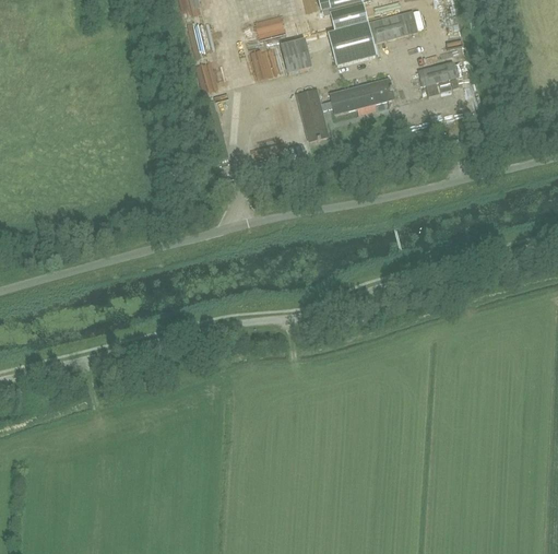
[(318,0),(322,13),(361,3),(360,0),(318,0)]
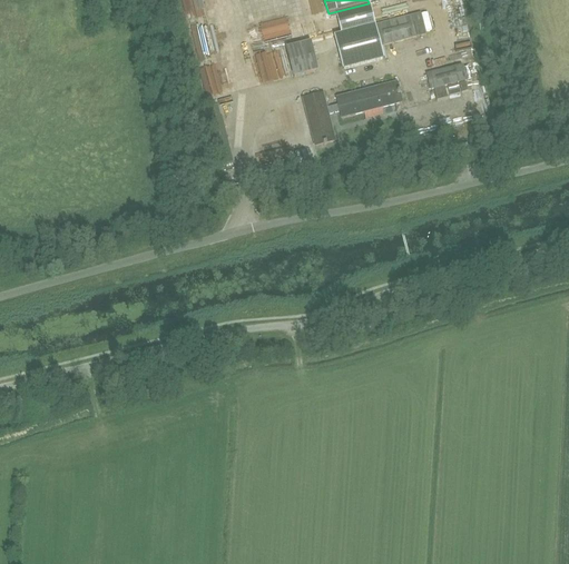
[(420,9),(409,12),(414,33),(425,30),(420,9)]
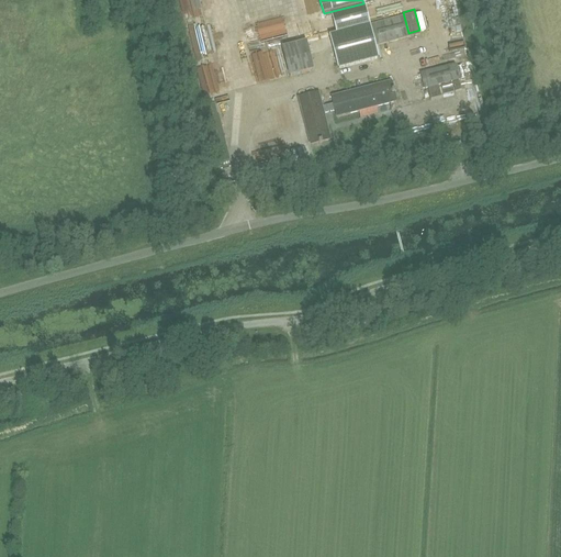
[(347,20),(346,10),(329,13),(332,23),(347,20)]
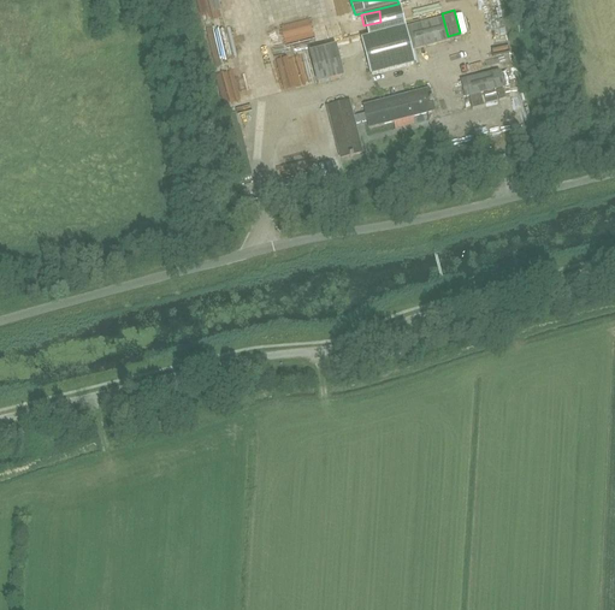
[(414,60),(404,23),(359,34),(368,71),(414,60)]
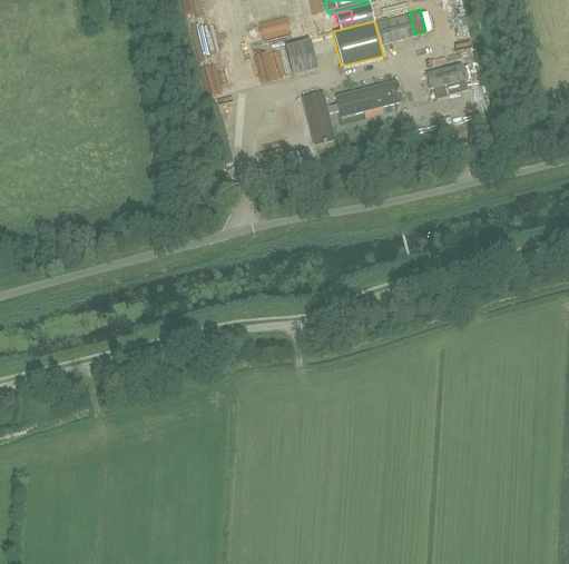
[(383,30),(385,39),(412,35),(410,25),(383,30)]
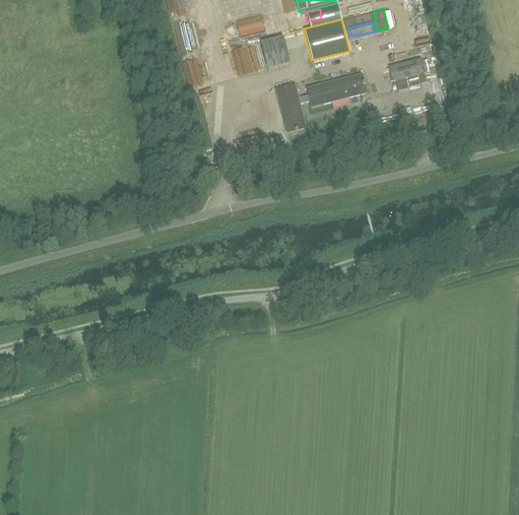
[(281,36),(260,41),(267,66),(288,61),(281,36)]
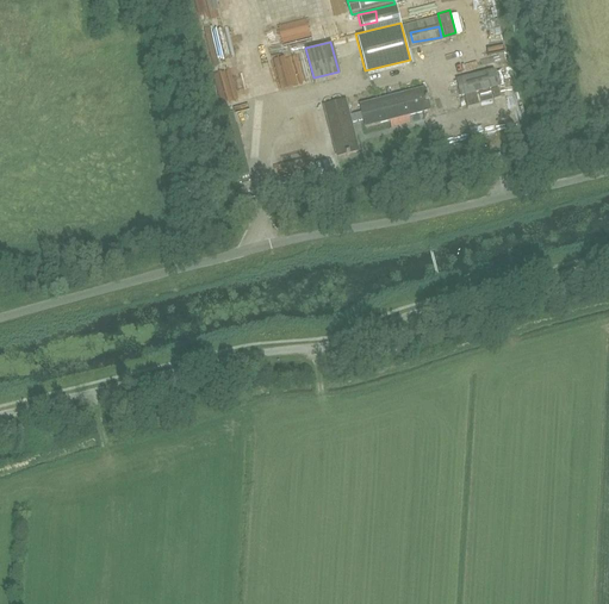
[(491,66),(457,75),(460,92),(496,82),(491,66)]
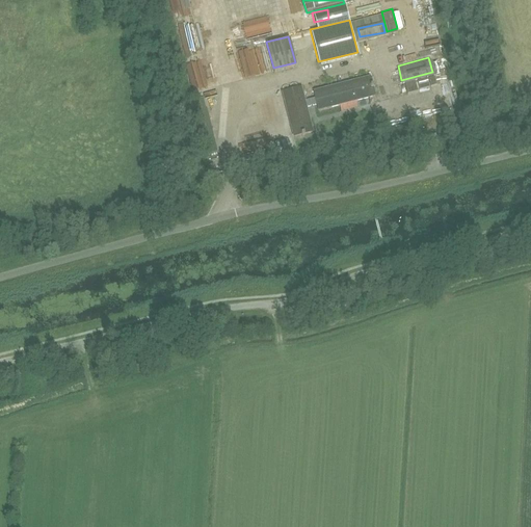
[(349,67),(351,76),(369,72),(367,62),(349,67)]
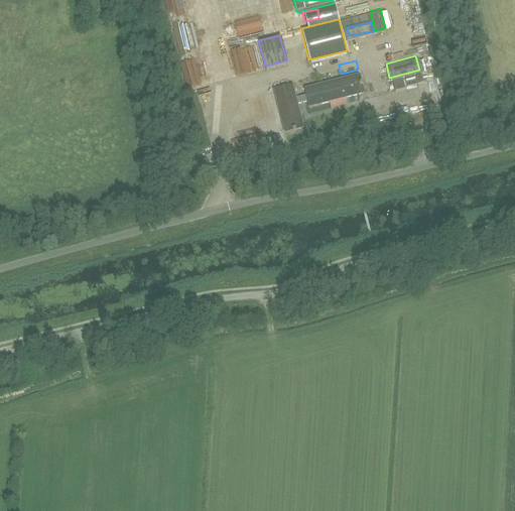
[(308,103),(362,90),(358,71),(303,85),(305,91),(294,94),(291,81),(273,86),(284,128),(302,123),(296,100),(306,97),(308,103)]
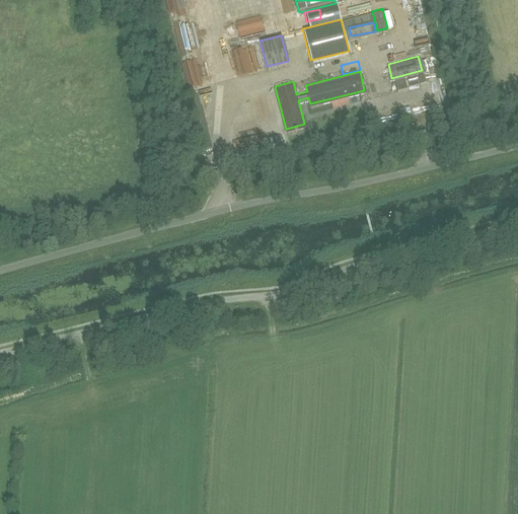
[(189,92),(201,145),(210,143),(198,90),(189,92)]
